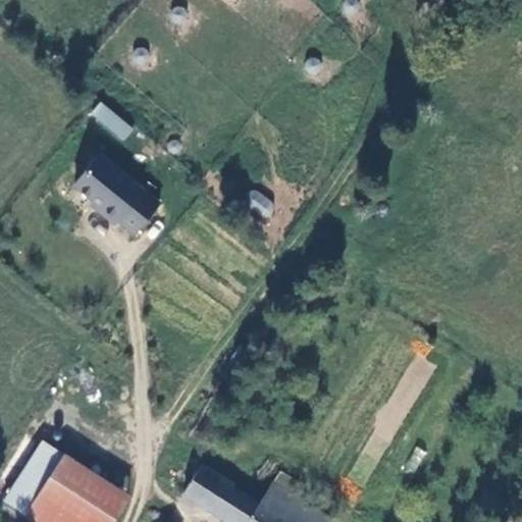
[(122,142),(134,127),(99,101),(88,115),(122,142)]
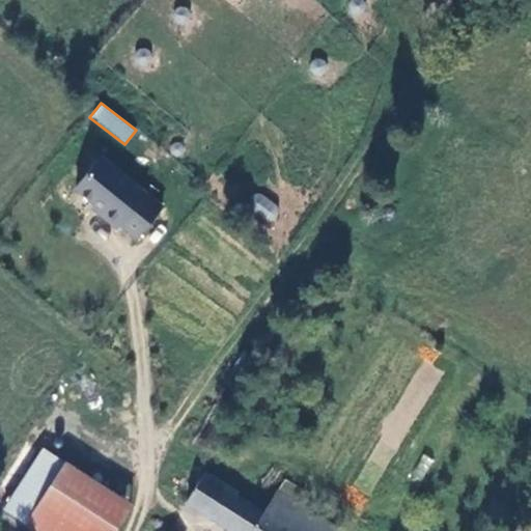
[(137,236),(160,206),(94,155),(71,186),(137,236)]
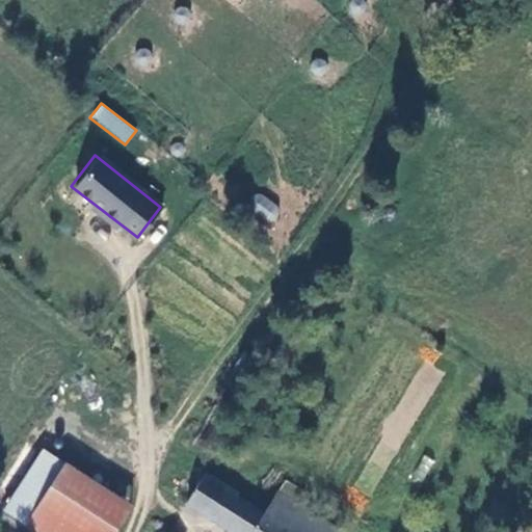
[(275,221),(281,201),(255,195),(249,216),(275,221)]
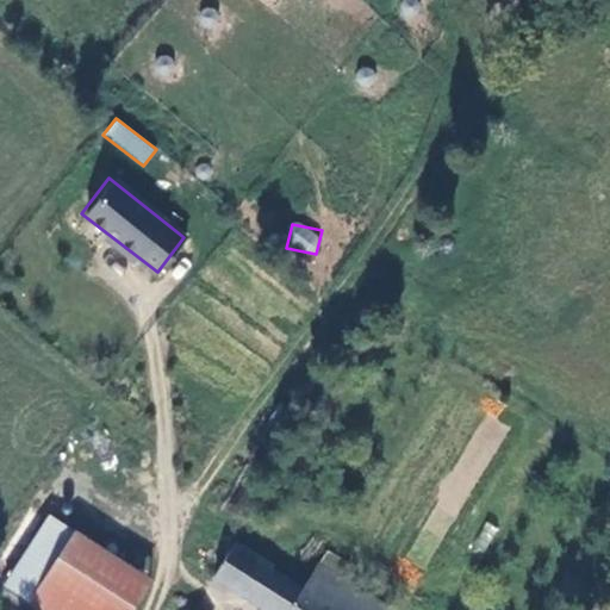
[(135,609),(151,580),(48,523),(7,596),(32,609),(135,609)]
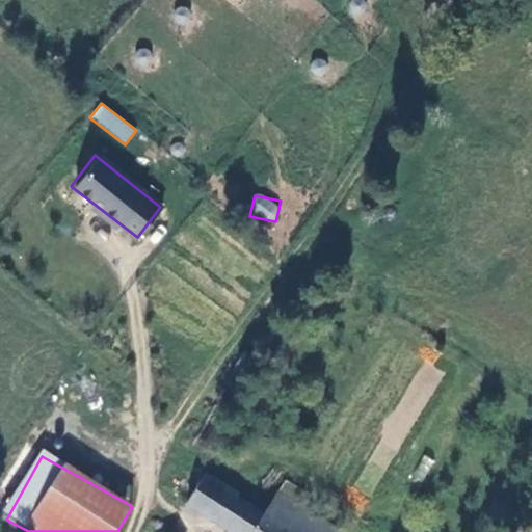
[(258,519),(197,478),(180,506),(221,531),(325,531),(292,509),(299,496),(278,485),(258,519)]
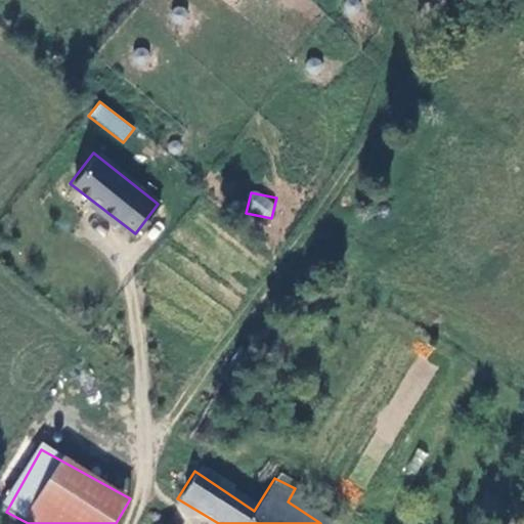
All buildings are outlined.
